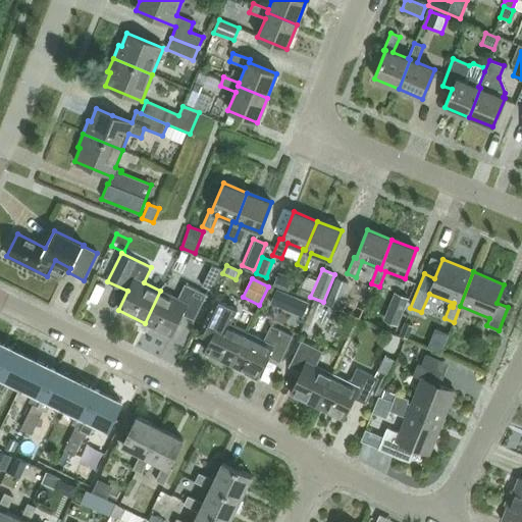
[(347,282),(335,278),(325,303),(337,308),(347,282)]
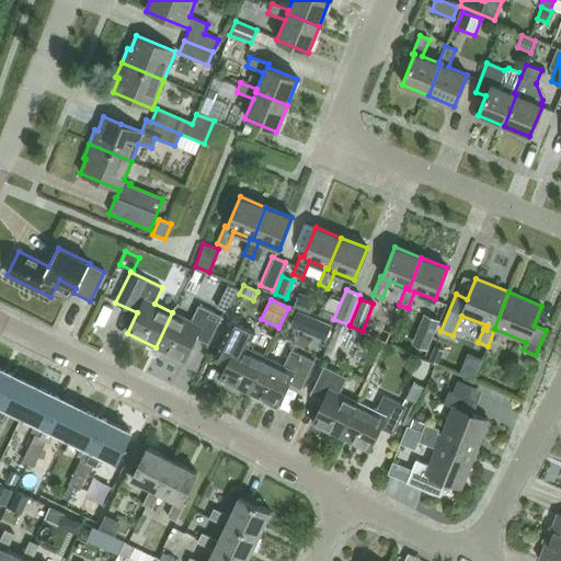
[(208,344),(221,317),(198,306),(191,321),(172,312),(156,347),(183,361),(195,338),(208,344)]
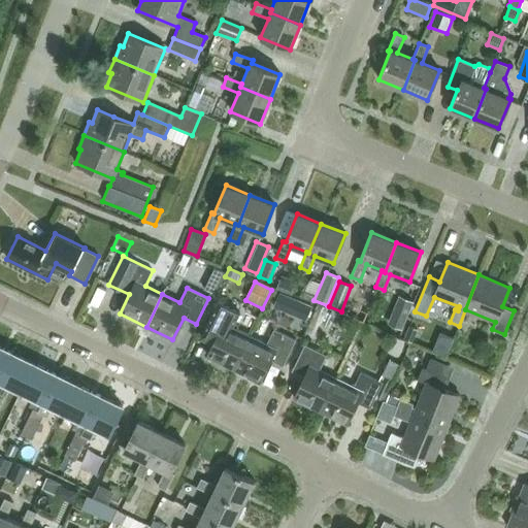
[(413,301),(398,295),(386,324),(401,330),(413,301)]
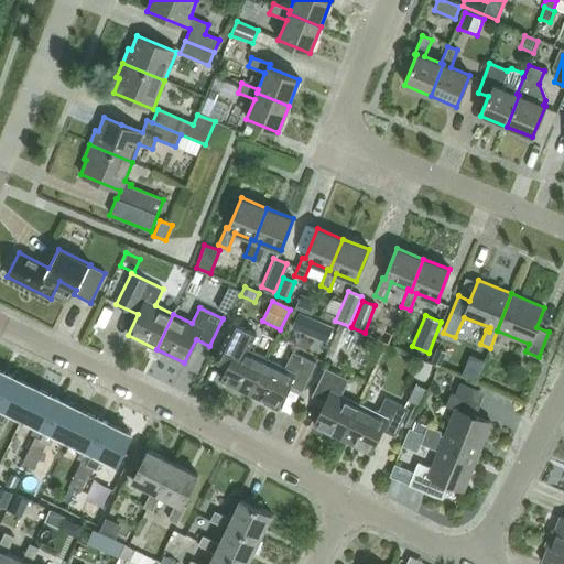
[(308,335),(327,343),(334,327),(314,320),(308,335)]
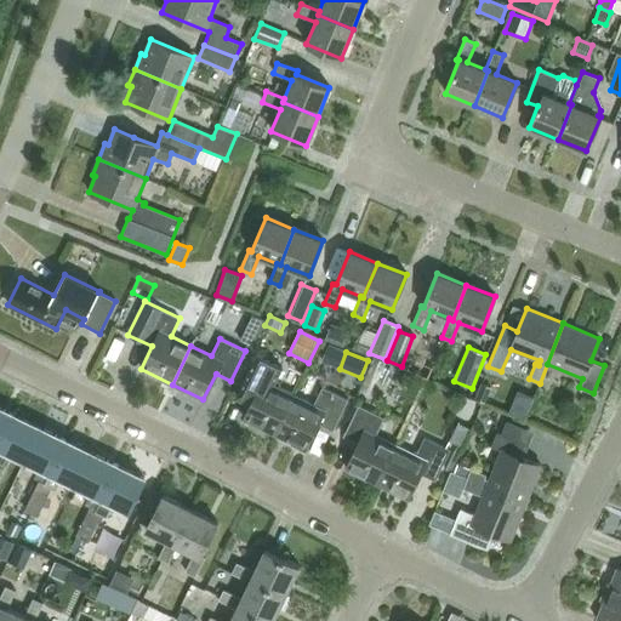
[(274,434),(294,396),(273,385),(281,368),(256,355),(234,400),(249,406),(244,419),(274,434)]
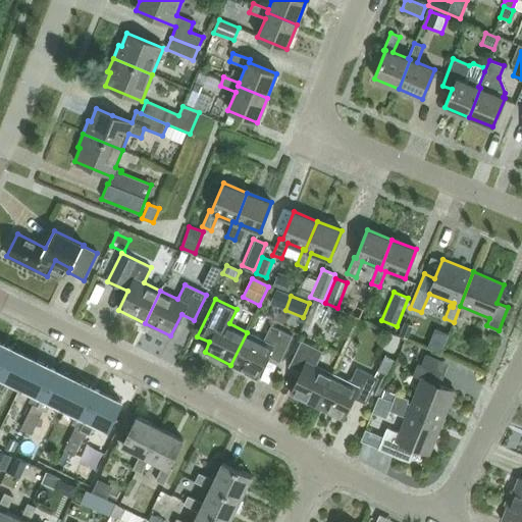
[(279,362),(292,335),(270,325),(263,341),(247,332),(230,365),(257,377),(267,356),(279,362)]
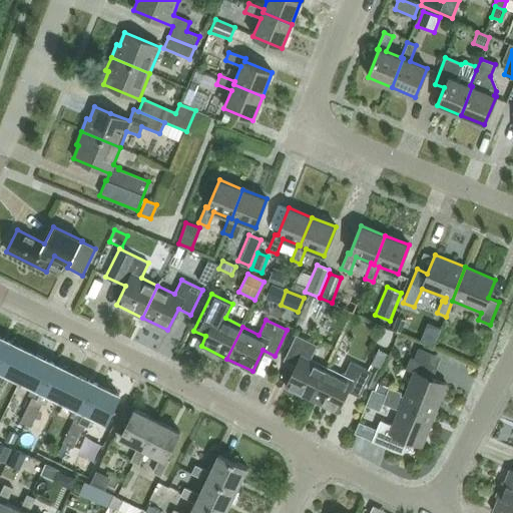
[(312,399),(327,367),(310,359),(317,345),(296,335),(284,360),(296,366),(286,387),(312,399)]
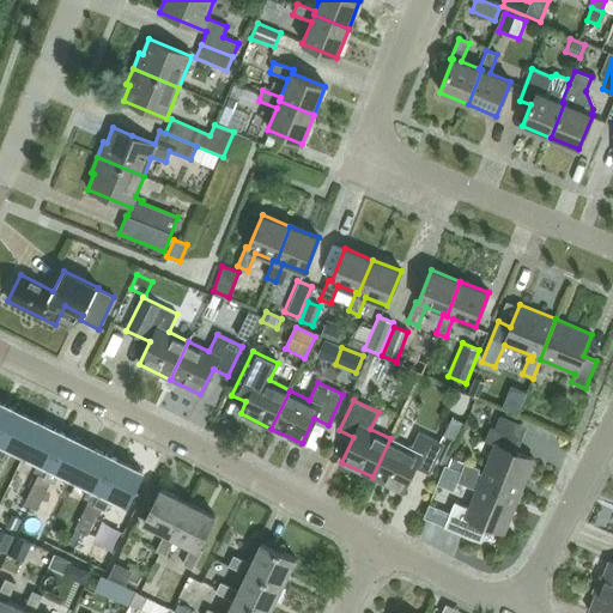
[(0,402),(0,437),(14,410),(0,402)]
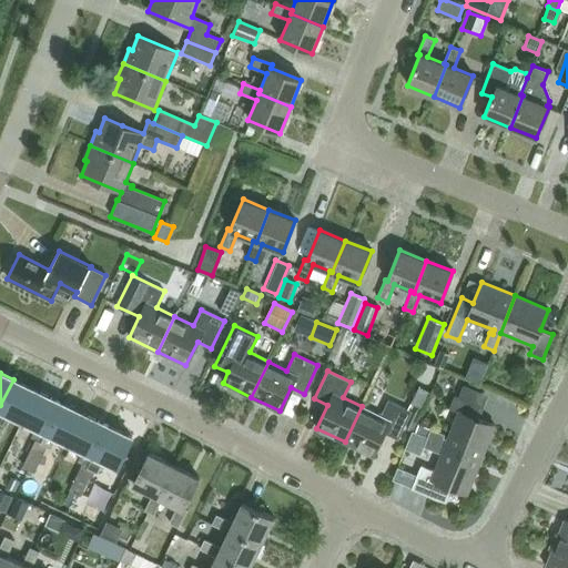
[(13,379),(0,405),(0,423),(2,424),(8,414),(22,421),(37,392),(13,379)]
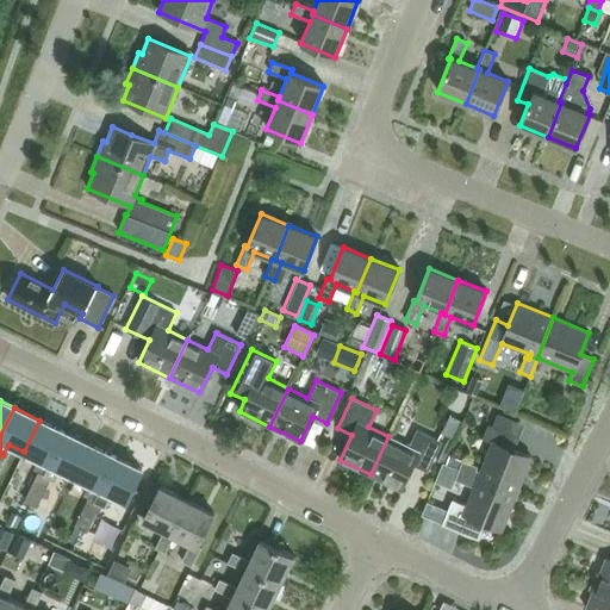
[(461,421),(448,415),(440,433),(453,439),(461,421)]
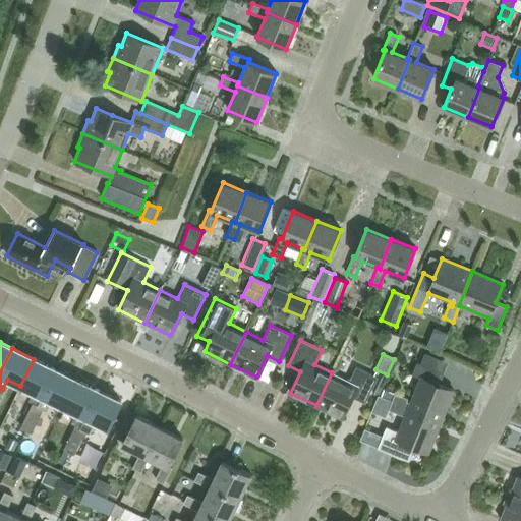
[(34,359),(20,386),(32,392),(26,401),(31,403),(37,406),(42,397),(55,369),(34,359)]
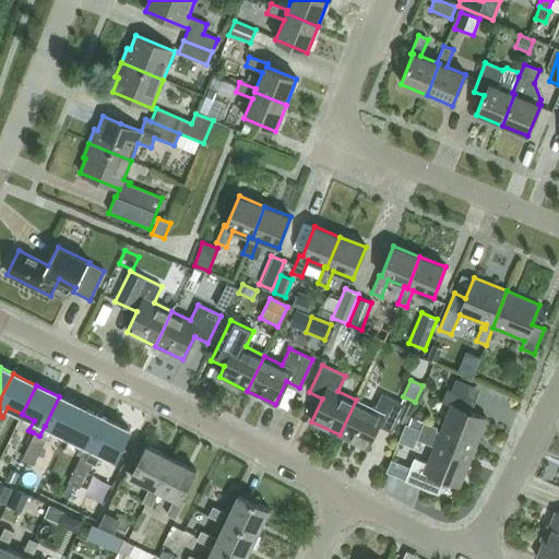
[(420,430),(474,452),(487,418),(471,413),(475,401),(447,390),(442,402),(452,405),(441,431),(436,429),(437,427),(424,421),(420,430)]
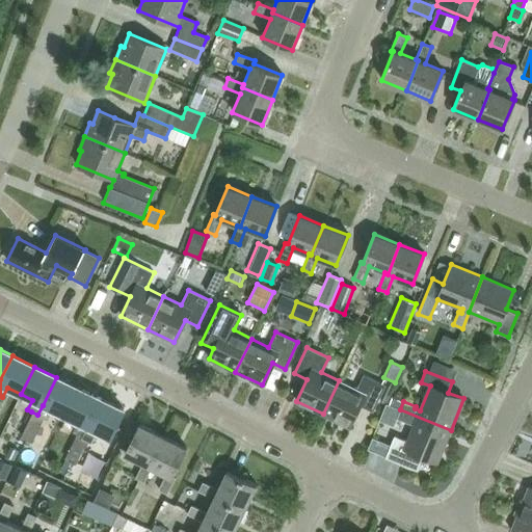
[(372,410),(384,384),(364,374),(356,389),(339,380),(323,414),(349,427),(360,404),(372,410)]
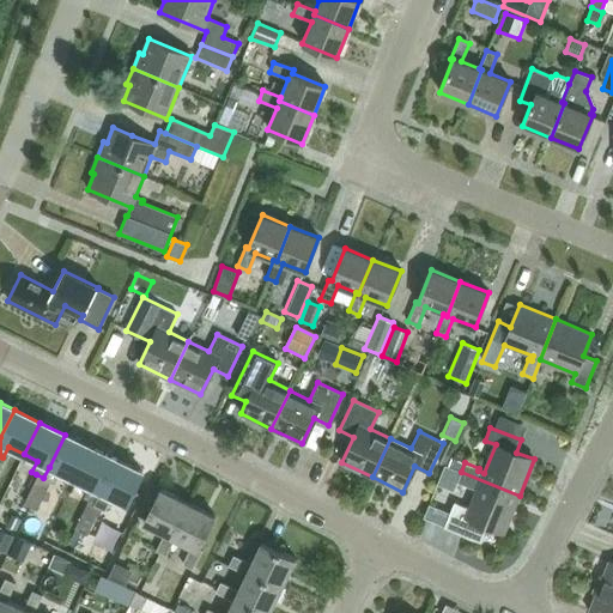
[(36,474),(29,490),(42,496),(49,481),(53,483),(59,471),(74,479),(90,447),(65,435),(49,467),(43,478),(36,474)]
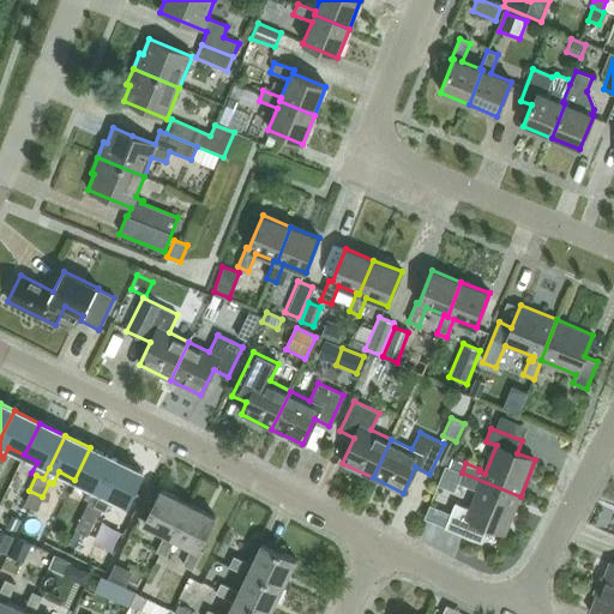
[(90,447),(74,480),(88,486),(83,499),(88,501),(80,516),(94,522),(100,510),(94,507),(101,492),(116,461),(90,447)]
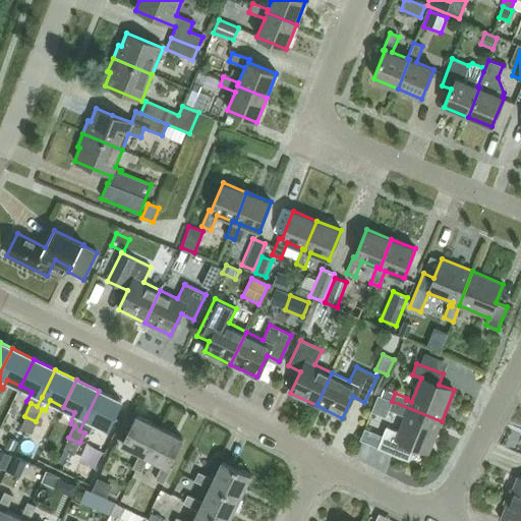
[(85,417),(79,430),(84,432),(89,435),(94,422),(108,428),(121,401),(99,391),(85,417)]
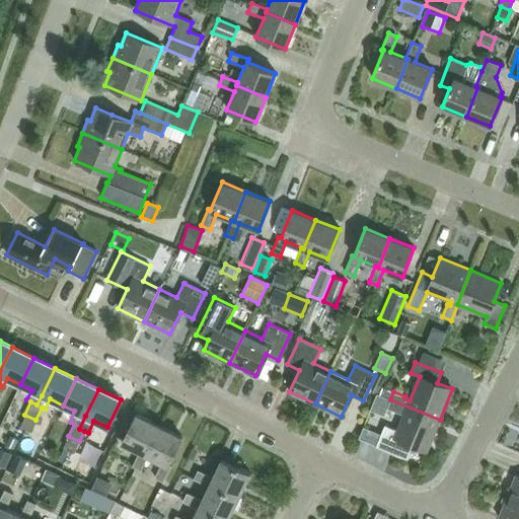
[(377,394),(371,411),(383,416),(387,408),(390,399),(379,395),(377,394)]
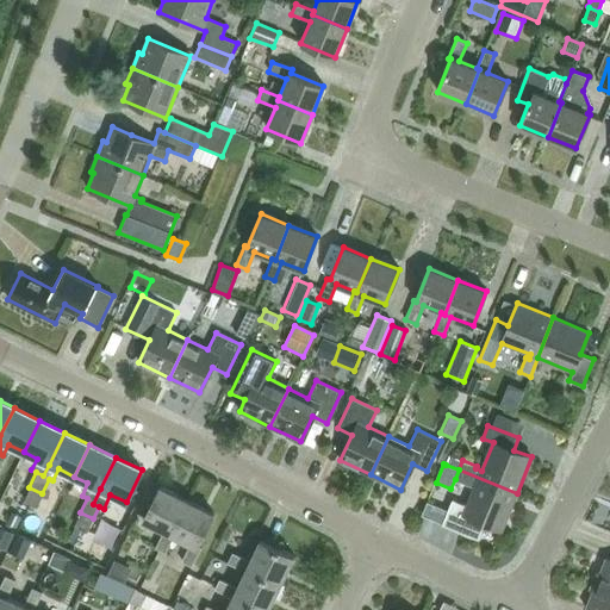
[(503,529),(517,493),(459,470),(455,479),(470,485),(471,481),(474,484),(466,505),(452,499),(442,524),(474,537),(481,521),(503,529)]
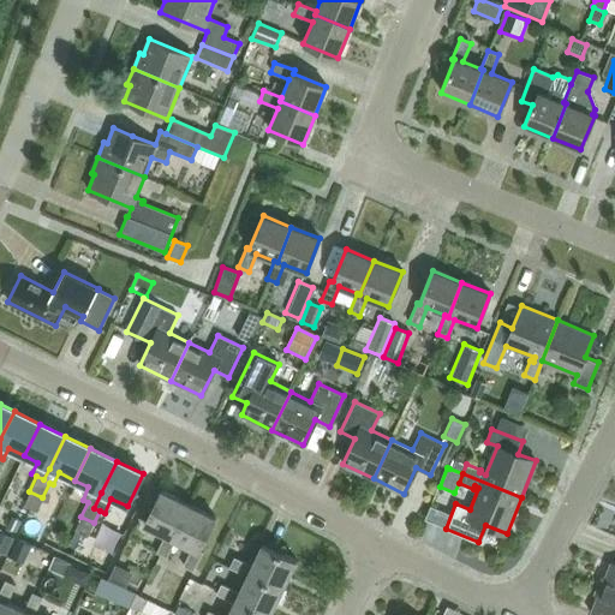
[(172,538),(189,505),(161,490),(144,524),(166,535),(156,553),(166,557),(175,539),(172,538)]
